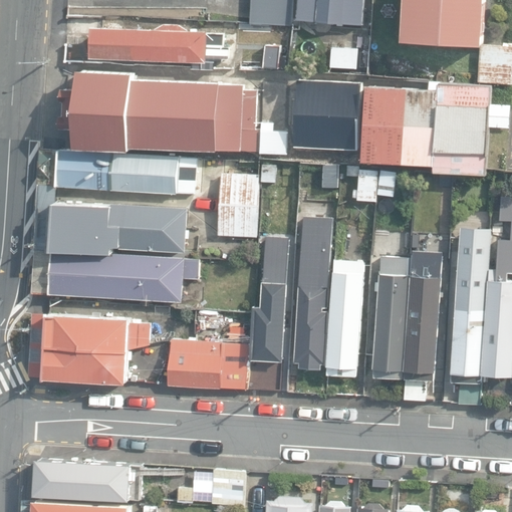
[(252,0),(252,24),(290,27),(290,0),(252,0)]
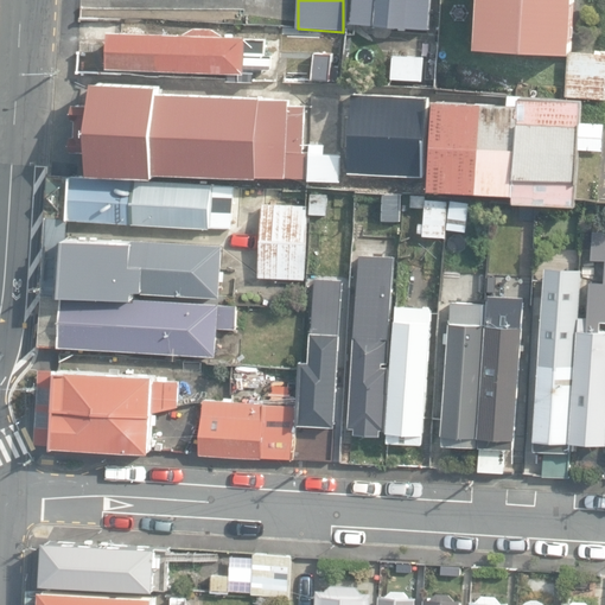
[(350,0),(350,20),(426,26),(427,0),(350,0)]
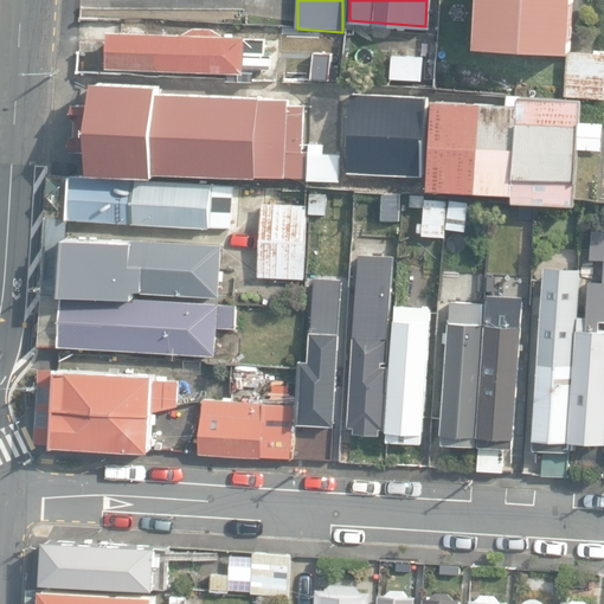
[(480,0),(477,49),(571,53),(573,0),(480,0)]
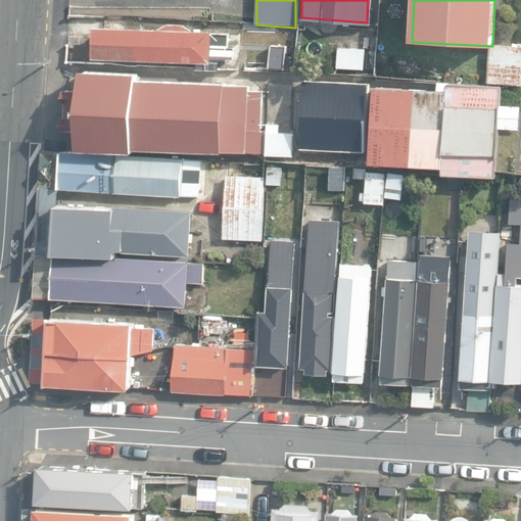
[(205,68),(219,69),(219,62),(227,62),(227,61),(234,60),(235,50),(228,50),(228,31),(191,30),(182,20),(166,20),(155,29),(91,26),(90,56),(205,62),(205,68)]
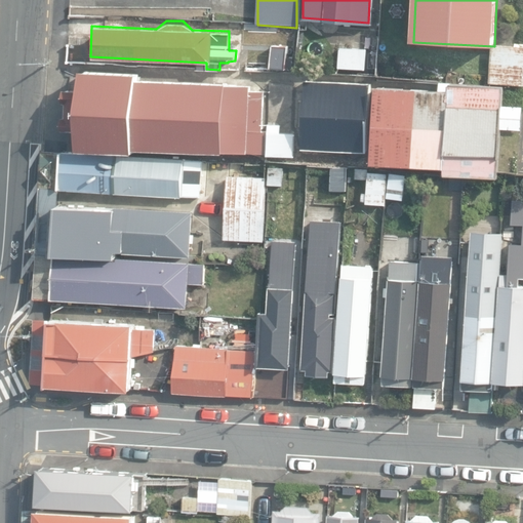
[(375,76),(376,40),(369,39),(369,50),(338,49),(337,75),(375,76)]
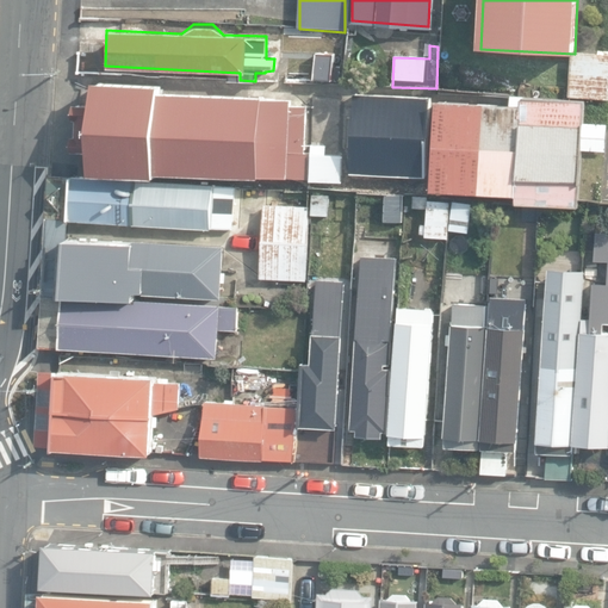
[(568,99),(607,99),(607,55),(569,54),(568,99)]
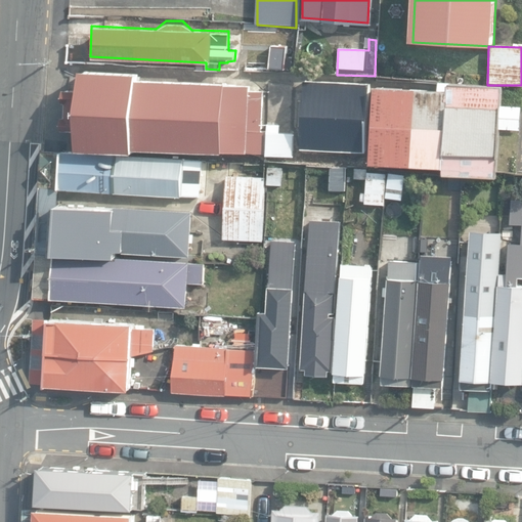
[(264,71),(290,72),(291,49),(265,48),(264,71)]
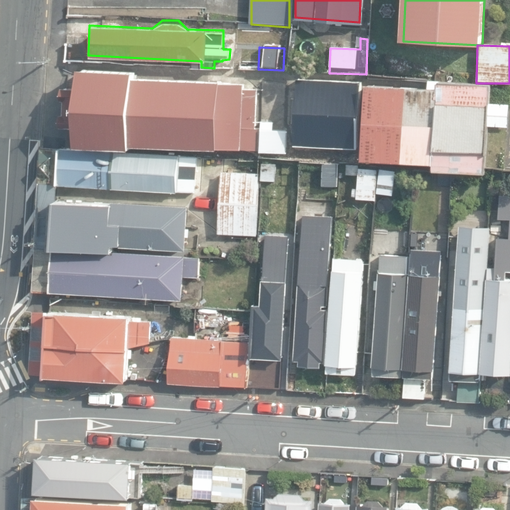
[(257,150),(258,128),(253,128),(255,88),(242,88),(242,83),(219,82),(219,81),(132,78),(132,72),(79,70),(78,87),(61,87),(61,98),(65,98),(64,113),(61,113),(60,126),(76,126),(75,145),(130,147),(130,145),(257,150)]
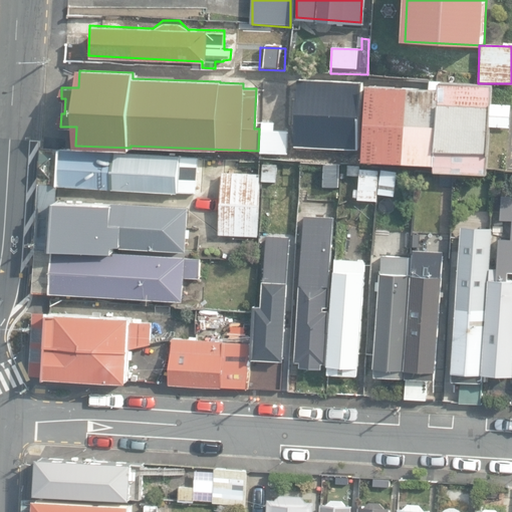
[(294,147),(359,148),(361,83),(296,81),(294,147)]
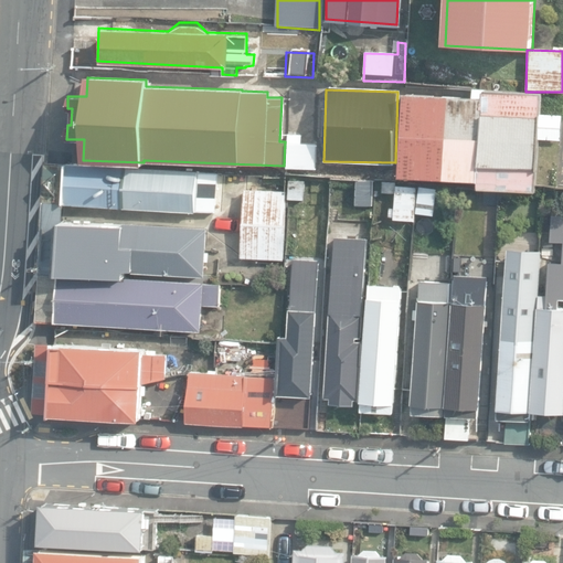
[(478,191),(535,193),(540,96),(485,93),(485,89),(471,89),(473,98),(404,95),(400,178),(478,182),(478,191)]
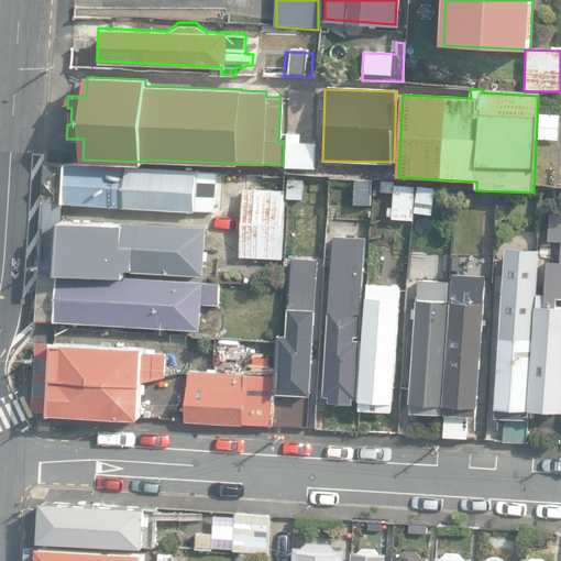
[(537,141),(557,142),(558,117),(538,116),(537,141)]
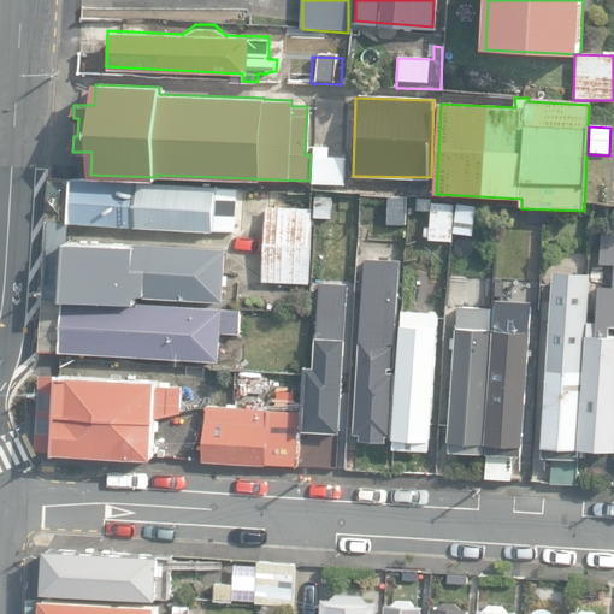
[(311,154),(310,181),(342,182),(342,155),(311,154)]
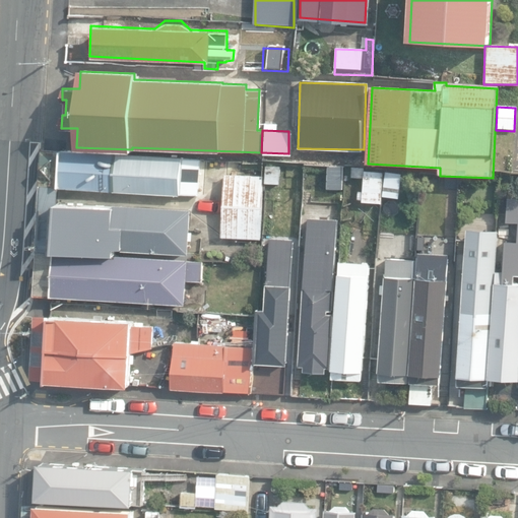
[(179,201),(188,201),(188,196),(197,196),(199,162),(182,162),(182,159),(59,152),(57,189),(179,196),(179,201)]
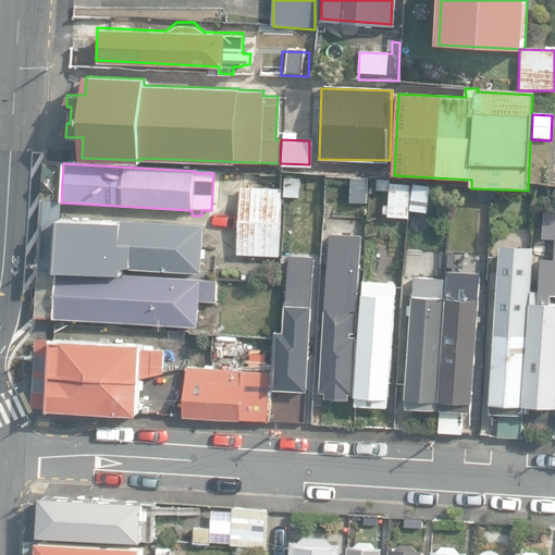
[(374,193),(387,194),(389,182),(375,181),(374,193)]
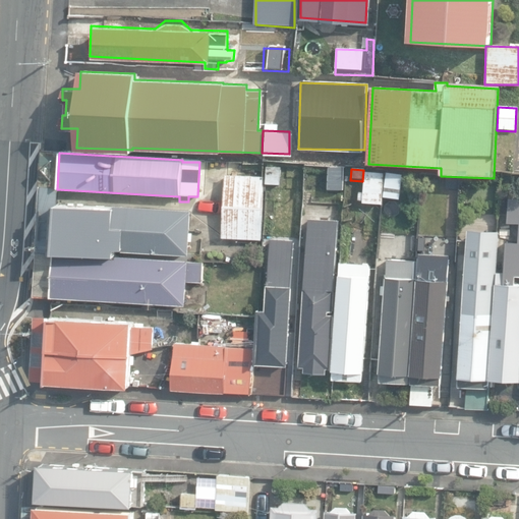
[(361,204),(381,206),(383,174),(363,172),(361,204)]
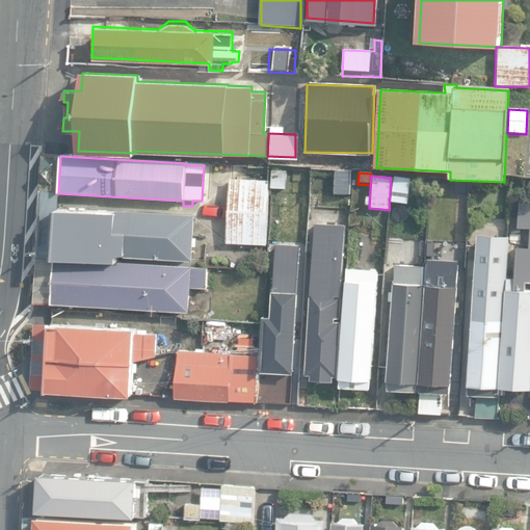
[(285,190),(286,179),(271,179),(271,190),(285,190)]
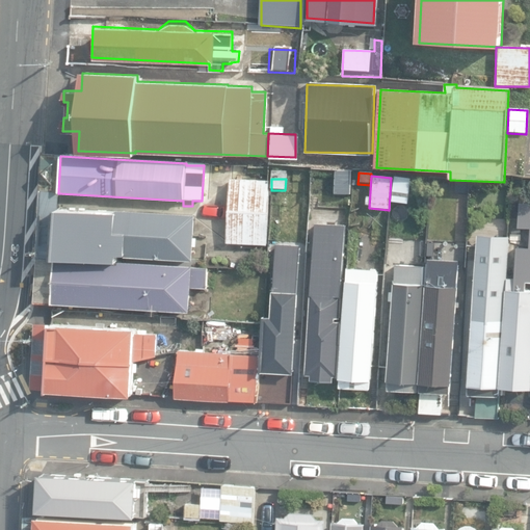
[(227,245),(267,246),(269,180),(229,180),(227,245)]
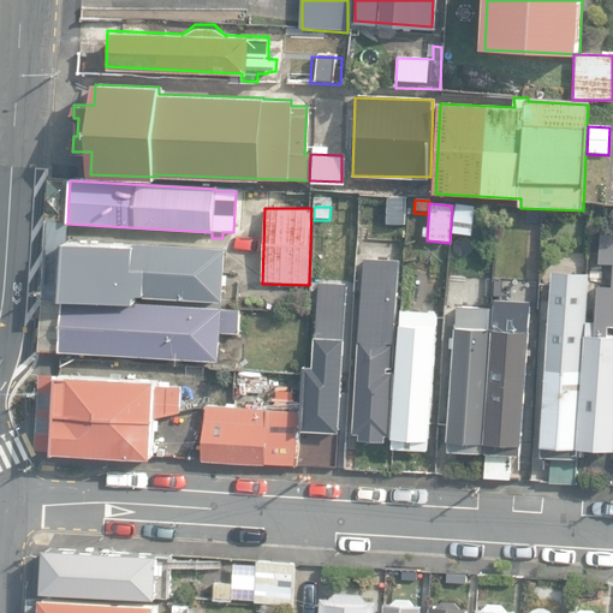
[(225,249),(66,240),(63,299),(136,304),(136,298),(222,303),(225,249)]
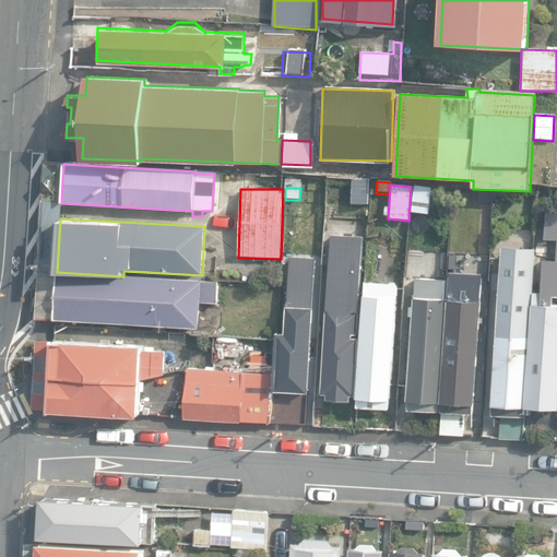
[(368,225),(356,224),(355,235),(366,237),(368,225)]
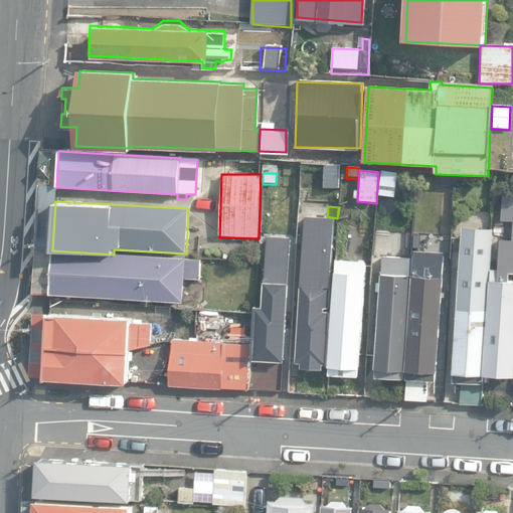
[(299,369),(322,371),(323,366),(326,366),(333,219),(304,217),(295,364),(299,364),(299,369)]
